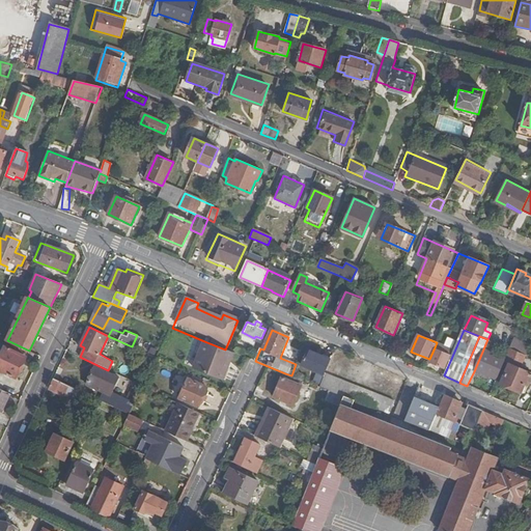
[(124,348),(127,344),(113,338),(111,342),(124,348)]
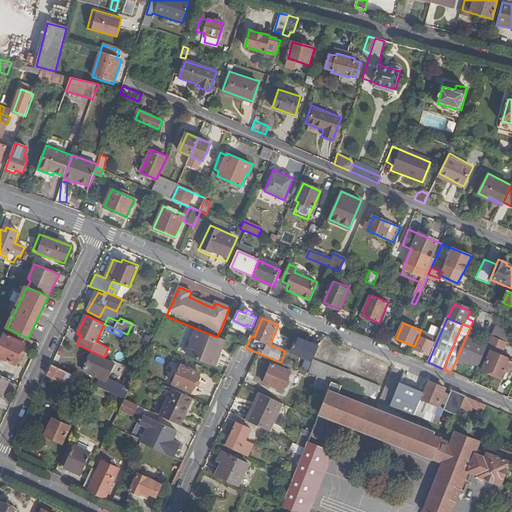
[(475,330),(470,327),(457,358),(479,367),(487,350),(491,352),(483,371),(503,379),(507,370),(510,371),(511,366),(511,360),(501,355),(507,343),(492,337),(488,347),(471,340),(475,330)]
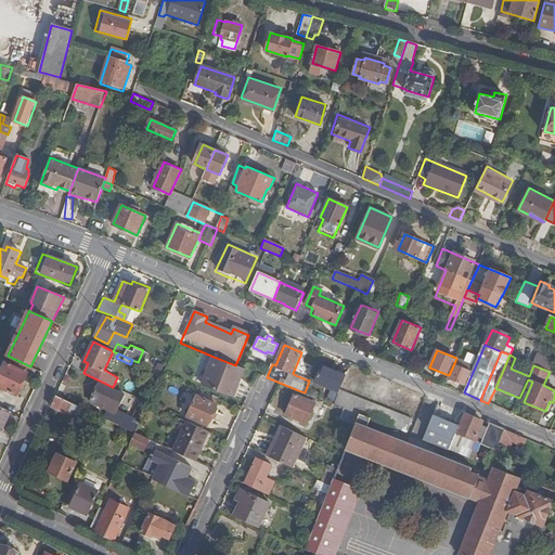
[(554,362),(538,356),(533,365),(550,372),(553,374),(554,370),(554,362)]
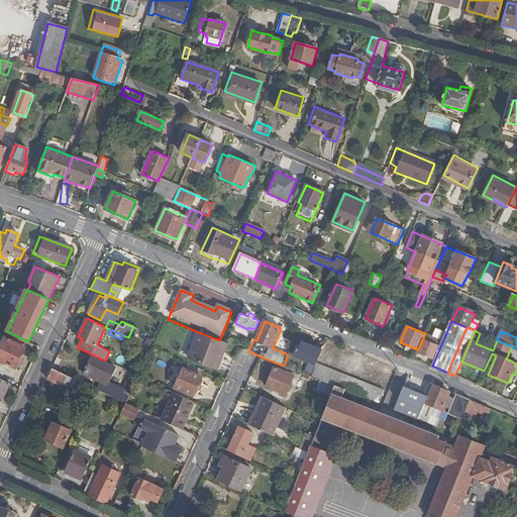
[(219,340),(199,332),(190,357),(217,370),(228,343),(227,342),(219,340)]
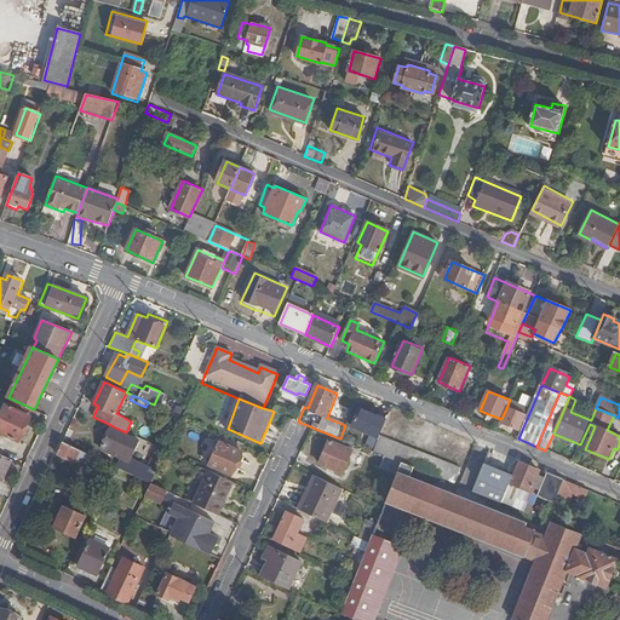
[(0,431),(19,441),(32,417),(6,406),(0,417),(0,431)]
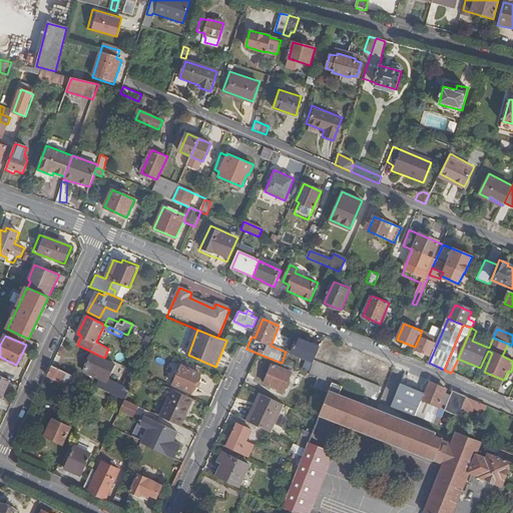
[(415,347),(414,349),(431,357),(436,343),(420,336),(415,347)]
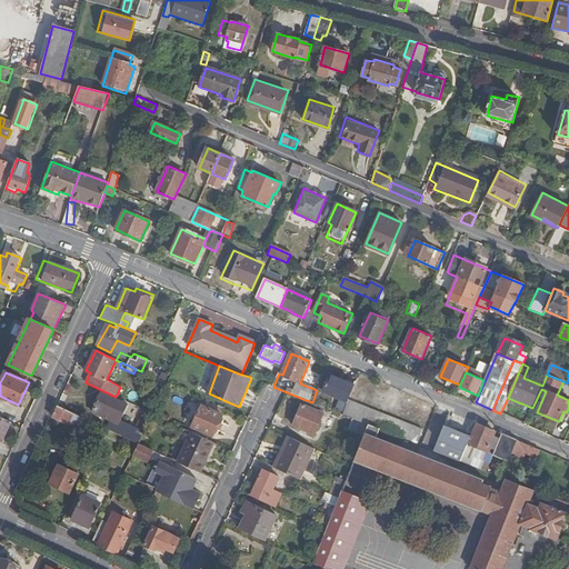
[(349,400),(355,387),(331,376),(323,392),(348,402),(349,400)]
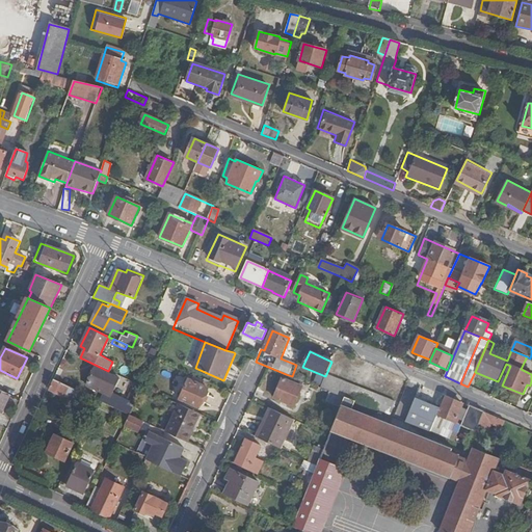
[(101,401),(130,415),(135,405),(141,391),(135,388),(129,401),(112,393),(120,379),(96,368),(87,386),(104,394),(101,401)]
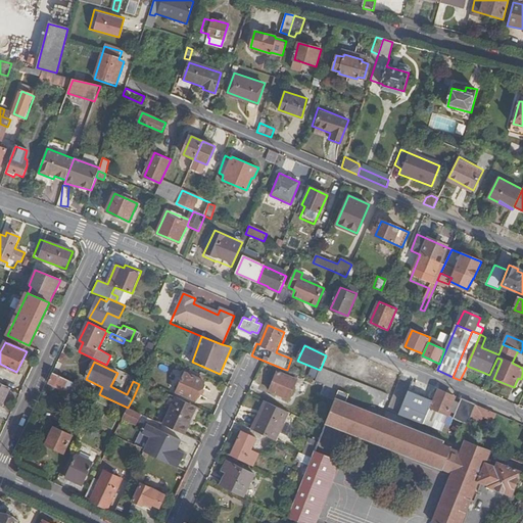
[(300,376),(287,370),(281,368),(270,391),(289,400),(300,376)]
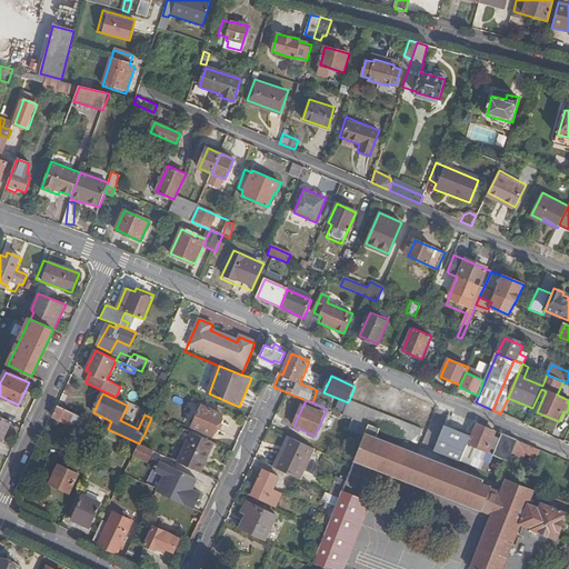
[(342,415),(369,426),(381,430),(418,445),(423,430),(349,400),(348,402),(342,415)]
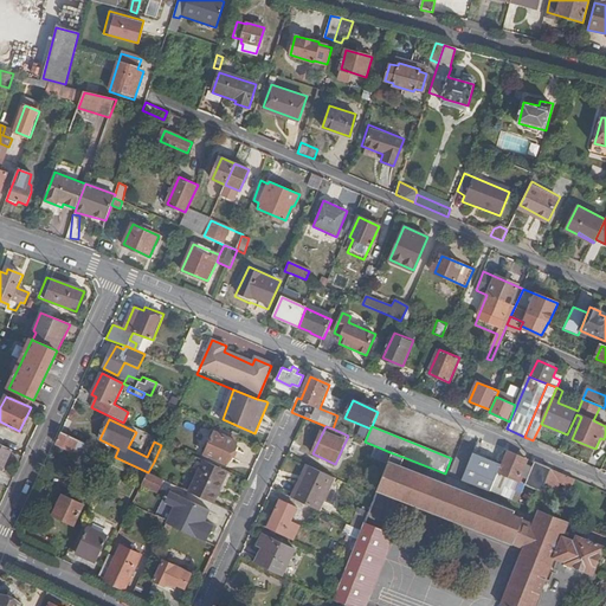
[(62,432),(57,444),(73,452),(79,439),(62,432)]
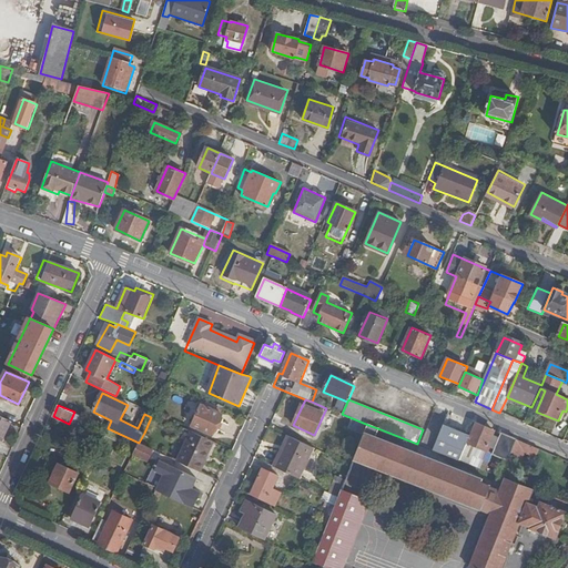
[(212,436),(223,416),(202,406),(192,426),(212,436)]
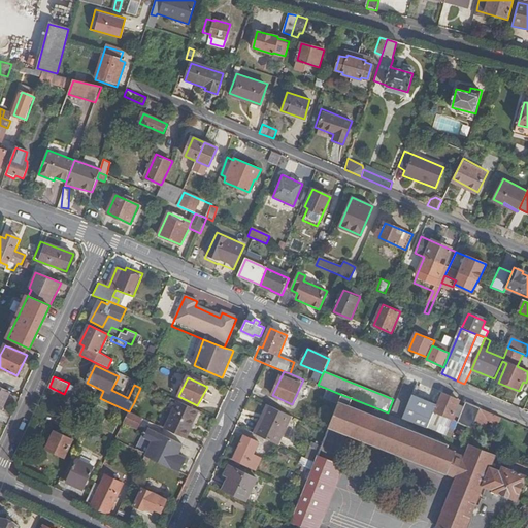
[(0,405),(2,407),(10,391),(0,386),(0,405)]
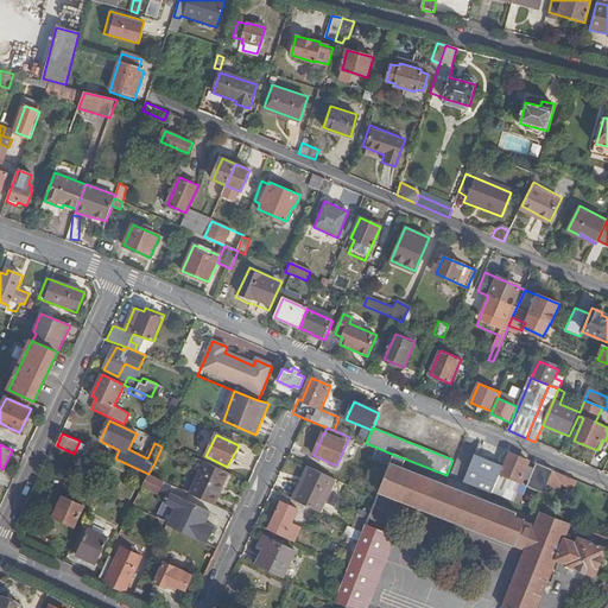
[(529,461),(510,453),(504,467),(501,474),(520,482),(529,461)]
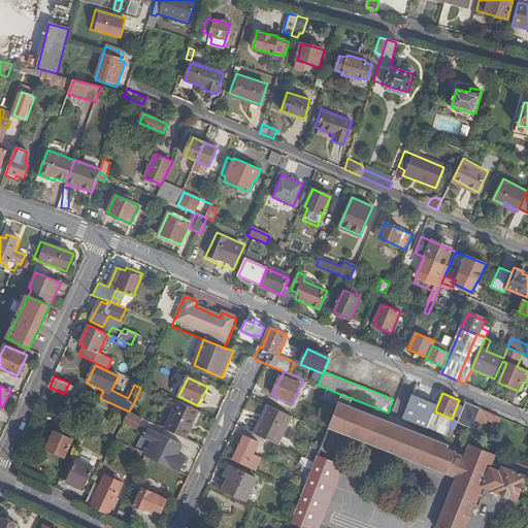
[(492,467),(497,456),(470,446),(465,457),(449,450),(450,448),(350,406),(354,399),(342,395),(330,427),(340,430),(341,436),(356,442),(360,439),(439,471),(457,477),(436,527),(467,527),(484,487),(493,491),(493,492),(518,501),(527,477),(503,467),(500,471),(492,467)]
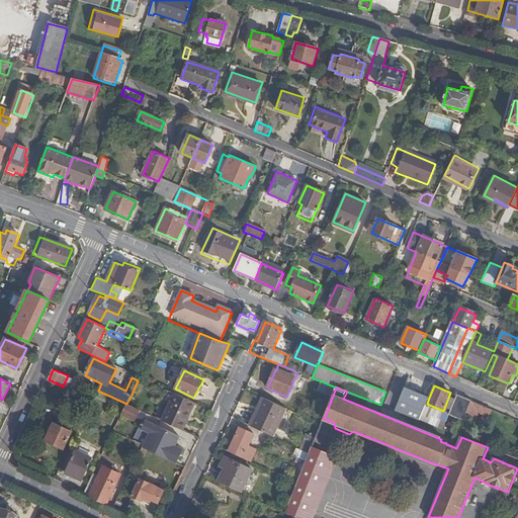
[(426,397),(406,389),(400,402),(424,411),(427,404),(429,398),(426,397)]
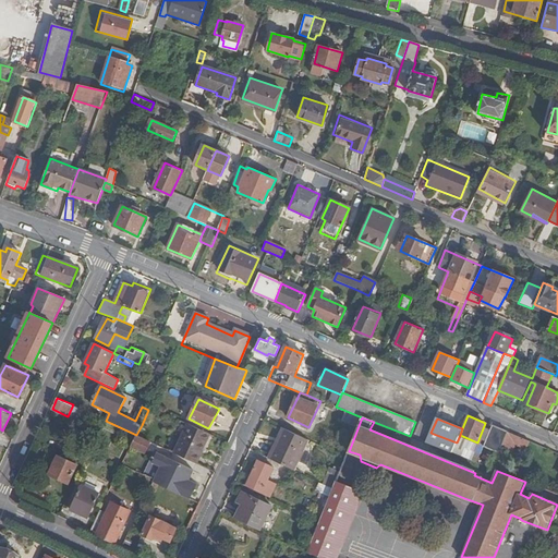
[(174,453),(197,464),(201,457),(199,456),(199,455),(202,450),(204,450),(210,435),(189,424),(174,453)]
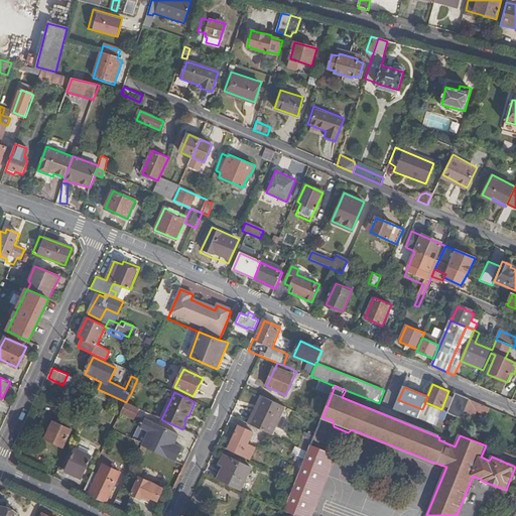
[(131,393),(126,402),(139,408),(143,399),(131,393)]
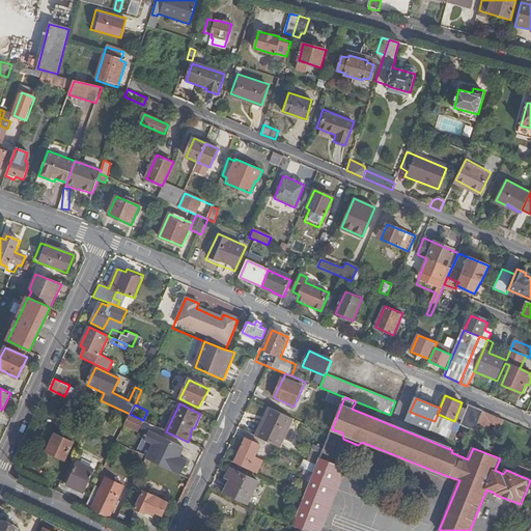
[(475,431),(481,418),(483,412),(470,406),(460,425),(475,431)]
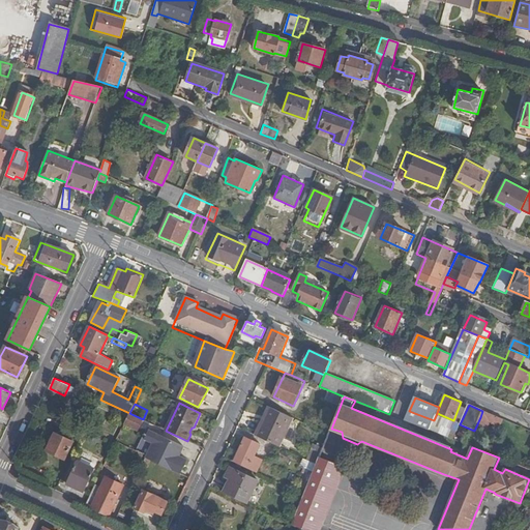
[(278,447),(292,418),(270,407),(256,436),(278,447)]
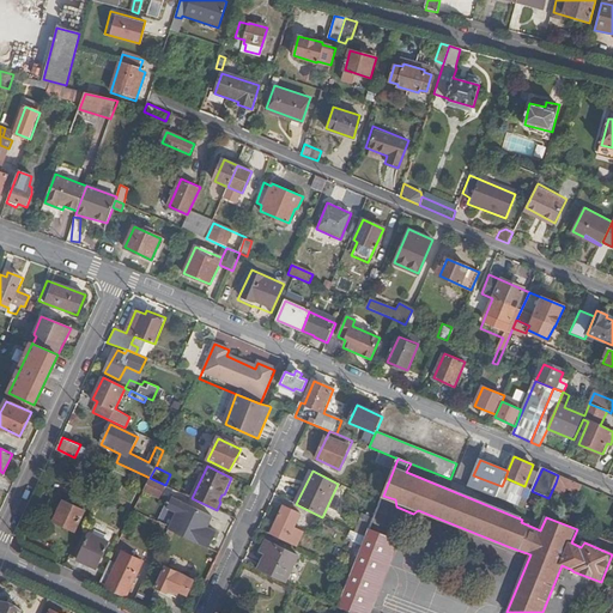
[(502,486),(473,475),(468,486),(496,497),(502,486)]
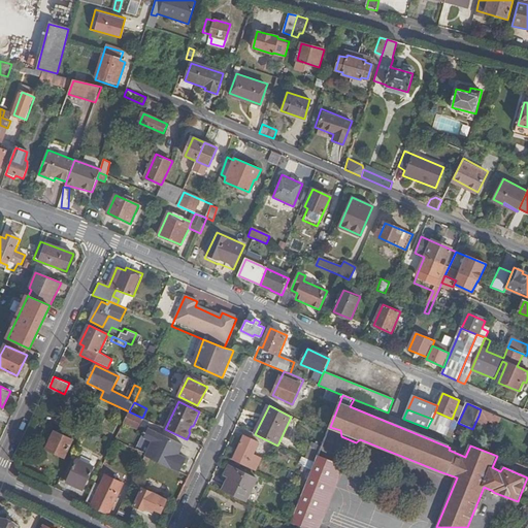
[(498,424),(500,418),(481,409),(479,416),(498,424)]
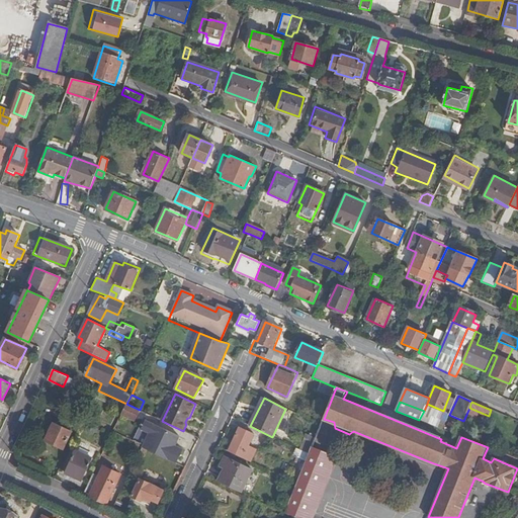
[(126,404),(122,414),(135,420),(136,418),(139,420),(143,412),(140,410),(126,404)]
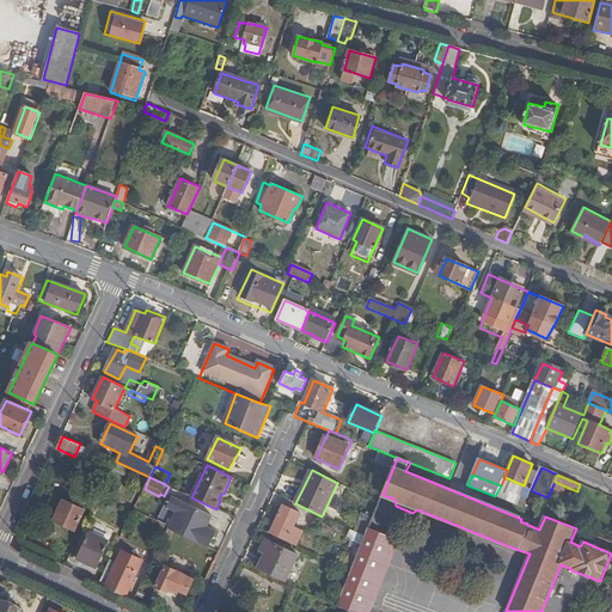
[(81,495),(96,501),(99,495),(84,488),(81,495)]
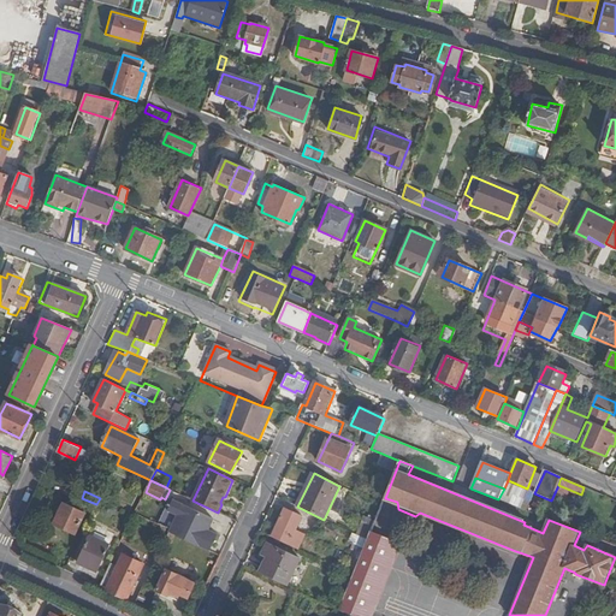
[(213,520),(172,501),(167,511),(178,516),(171,533),(209,551),(217,538),(207,534),(213,520)]
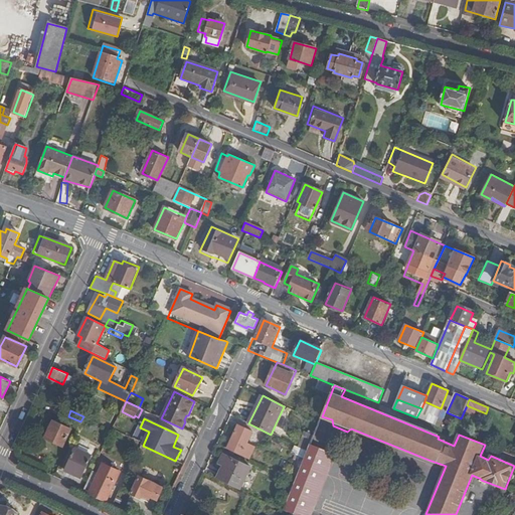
[(45,438),(62,446),(70,430),(53,420),(45,438)]
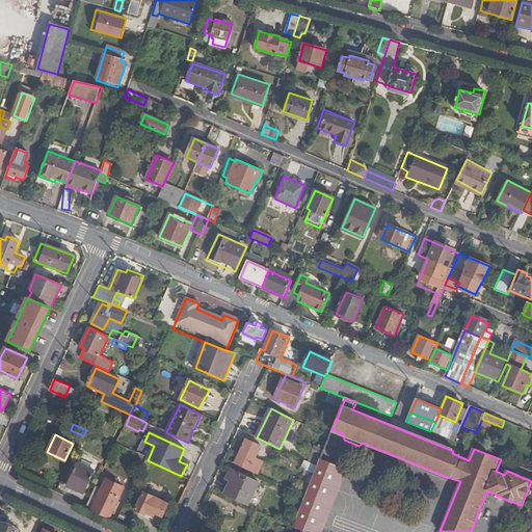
[(236,463),(250,471),(261,447),(246,440),(236,463)]
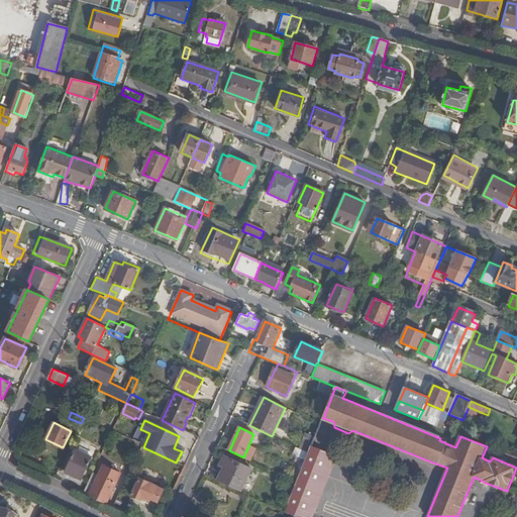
[(312,516),(337,456),(312,446),(309,453),(297,483),(286,512),(298,516),(312,516)]
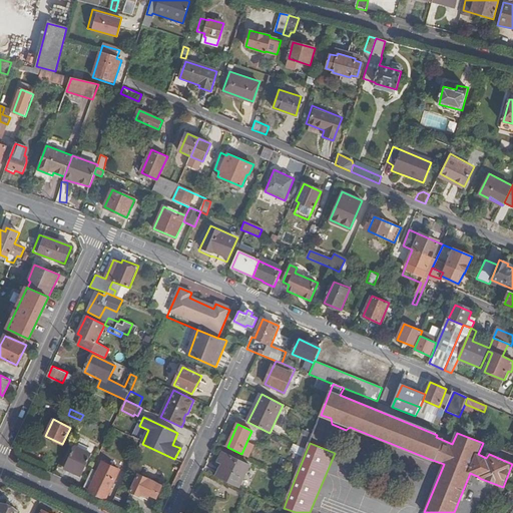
[(65,469),(81,476),(91,456),(75,448),(65,469)]
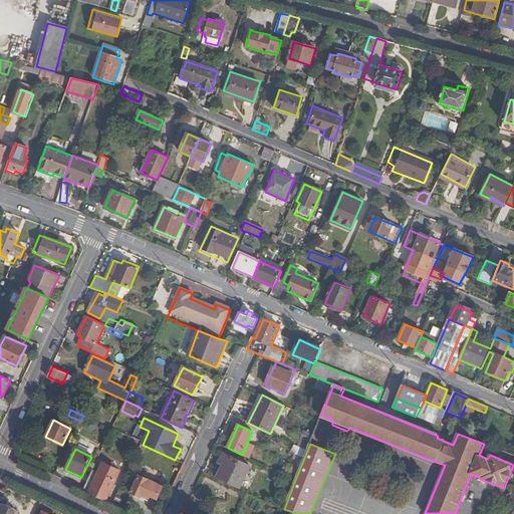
[(217,478),(239,489),(250,465),(223,453),(218,463),(222,465),(217,478)]
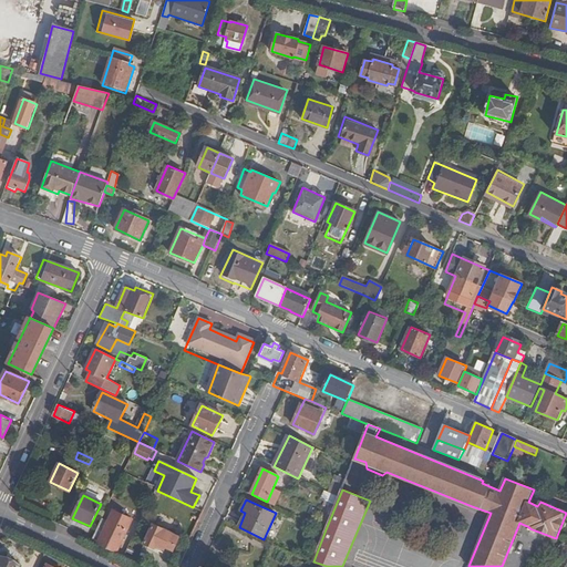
[(92,540),(116,552),(132,518),(114,509),(111,515),(105,513),(92,540)]
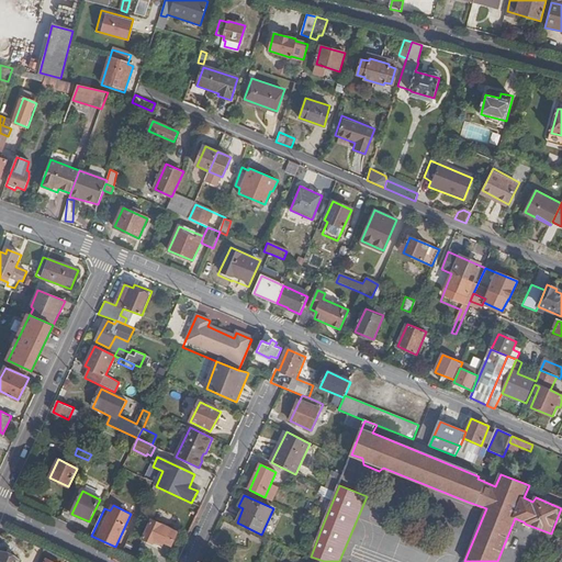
[(171,546),(178,532),(153,520),(144,538),(154,543),(156,540),(164,544),(166,543),(171,546)]
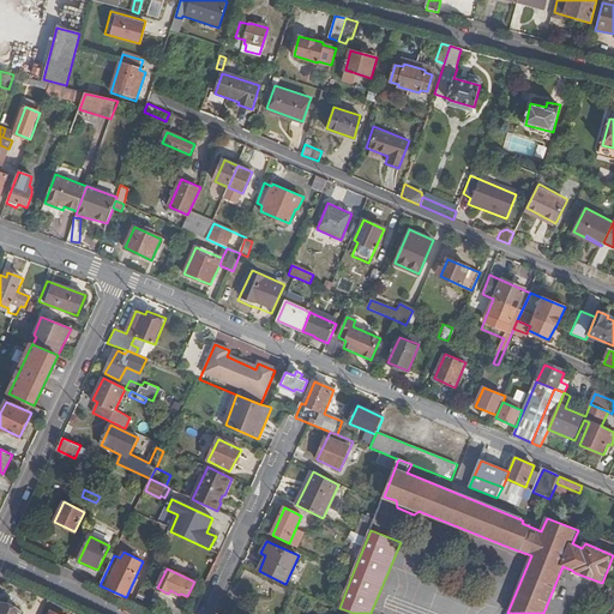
[(0,608),(0,613),(20,613),(23,611),(4,602),(0,608)]
